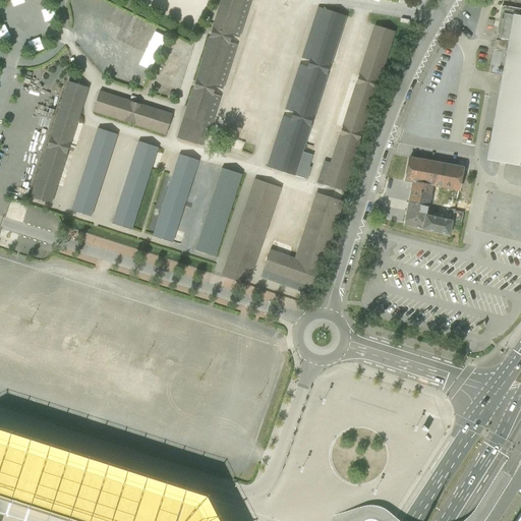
[(220,0),(176,138),(187,141),(205,147),(250,0),(220,0)]
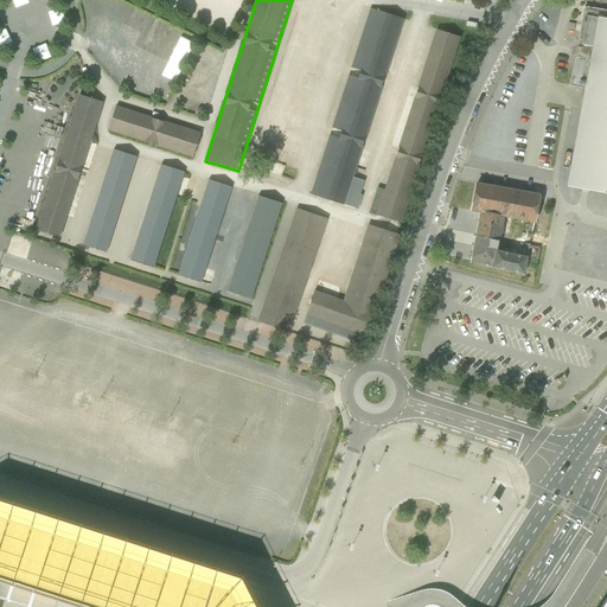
[(346,74),(315,196),(352,205),(401,16),(369,7),(355,65),(363,66),(360,77),(346,74)]
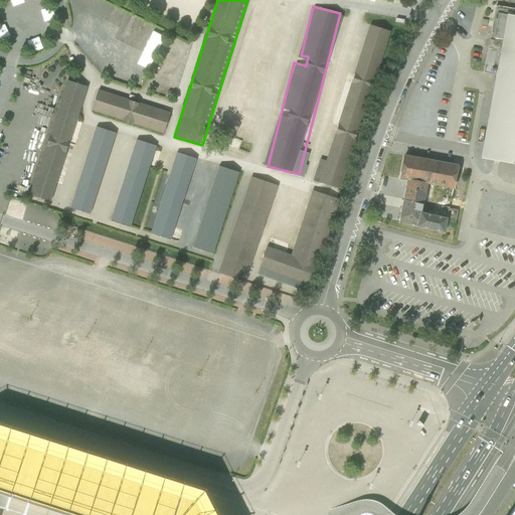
[(514,9),(496,8),(486,73),(498,75),(483,160),(498,163),(514,165),(514,9)]
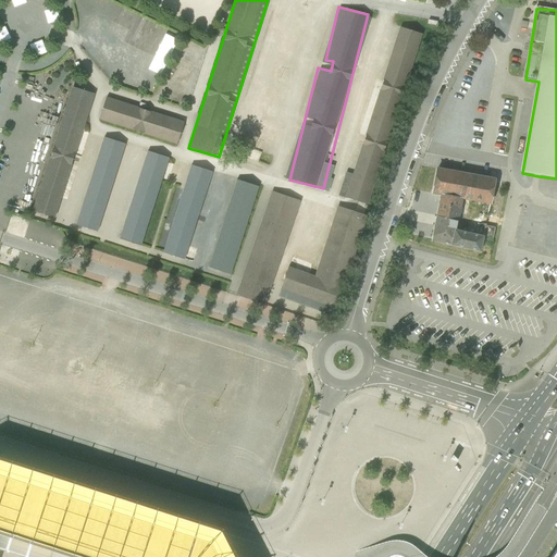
[(419,46),(422,33),(401,26),(397,39),(419,46)]
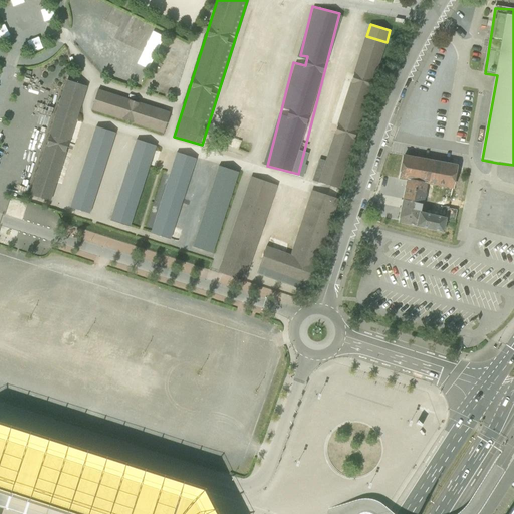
[(66,80),(30,196),(51,202),(87,87),(66,80)]
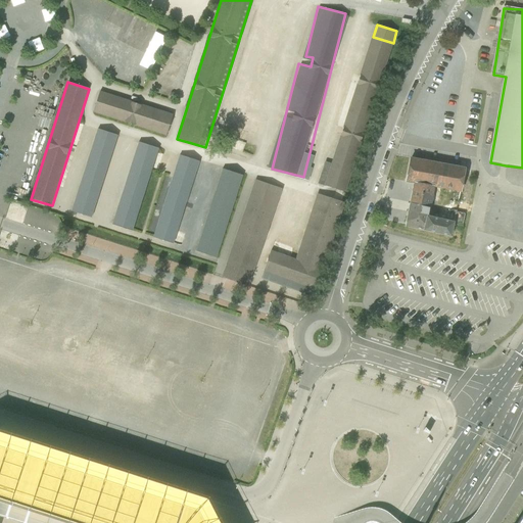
[(173,115),(100,92),(94,112),(167,136),(173,115)]
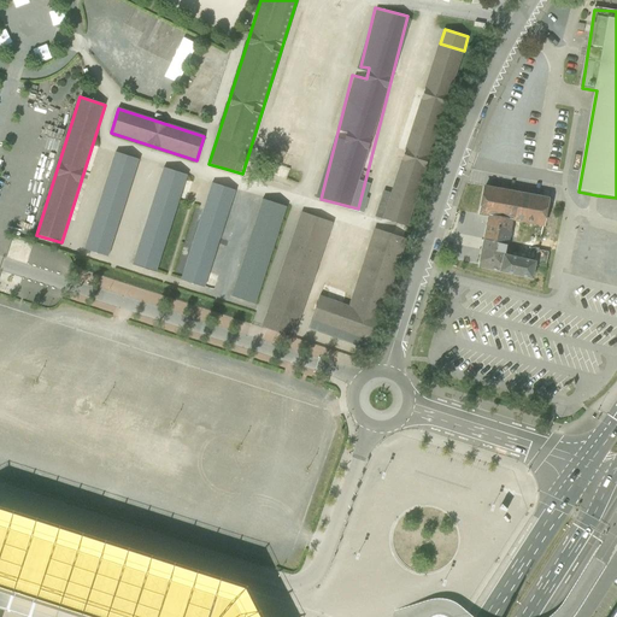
[(139,159),(116,153),(84,250),(107,257),(139,159)]
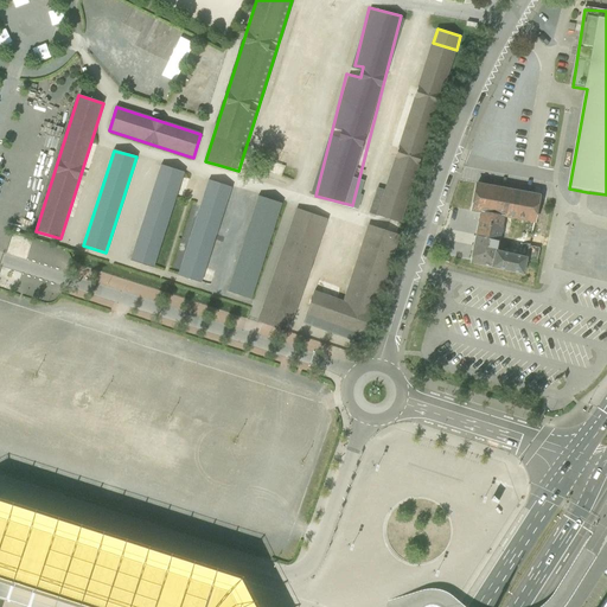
[(184,172),(161,165),(131,260),(153,268),(184,172)]
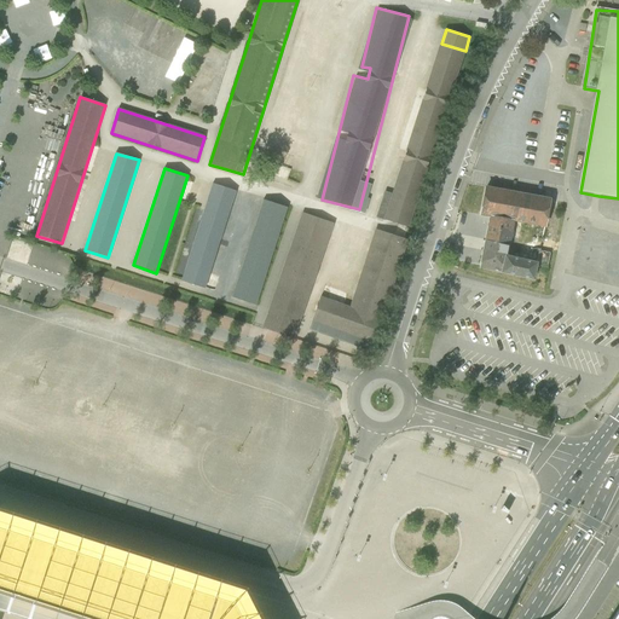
[(236,191),(213,184),(181,281),(206,289),(236,191)]
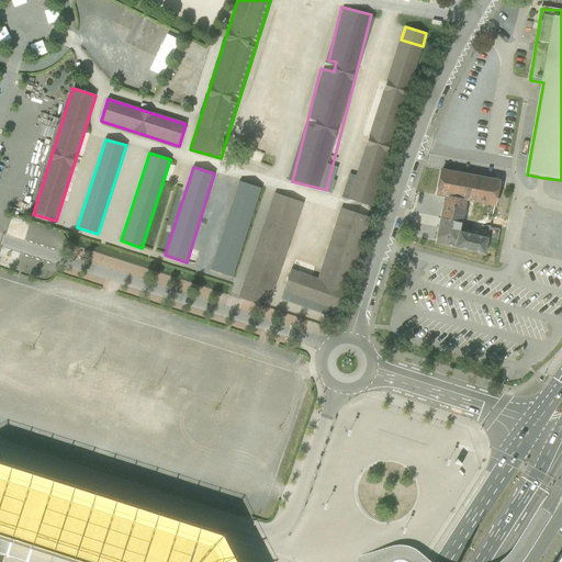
[(436,193),(446,195),(465,200),(494,205),(498,181),(440,170),(436,193)]
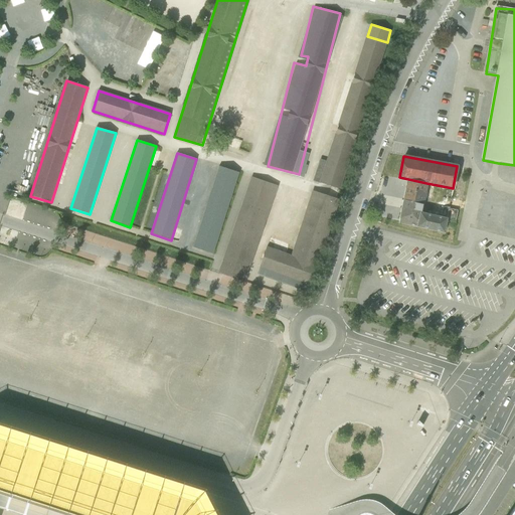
[(238,173),(219,166),(193,247),(212,253),(238,173)]
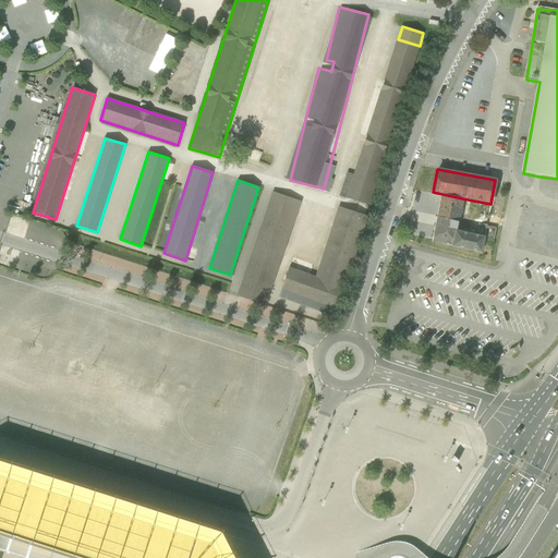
[(270,305),(300,198),(270,191),(241,296),(270,305)]
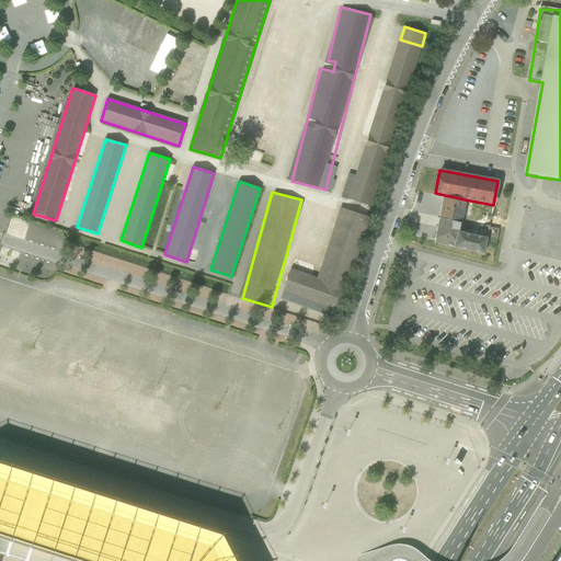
[(458,232),(465,199),(445,195),(435,243),(455,248),(458,232)]
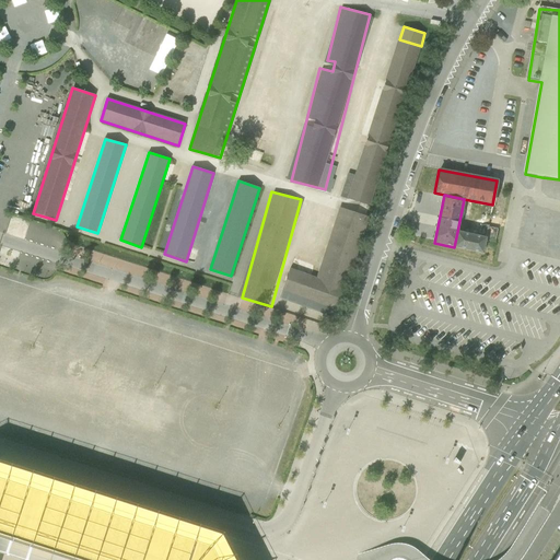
[(353,230),(361,228),(359,219),(350,221),(353,230)]
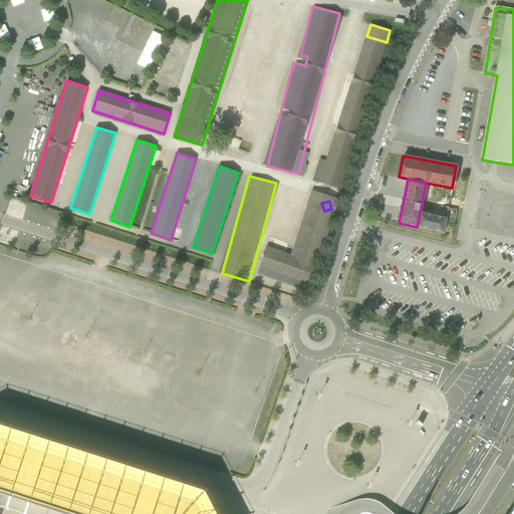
[(447,209),(446,218),(445,220),(453,222),(455,211),(447,209)]
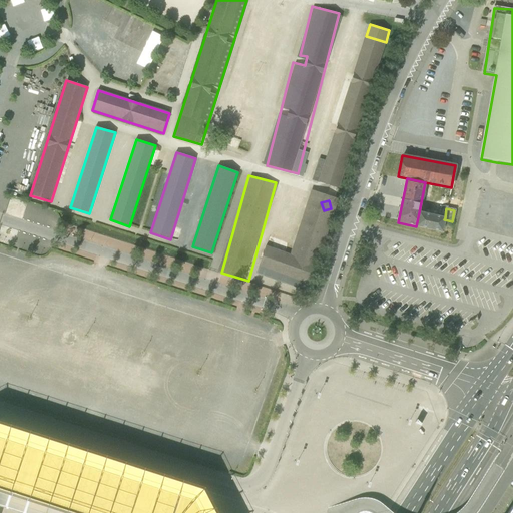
[(445,217),(419,212),(416,226),(442,231),(444,219),(445,217)]
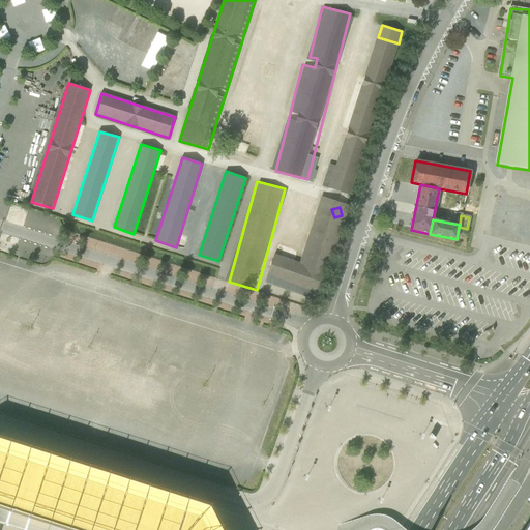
[(258,280),(305,293),(305,296),(317,299),(323,280),(310,275),(313,265),(273,255),(270,267),(262,265),(258,280)]
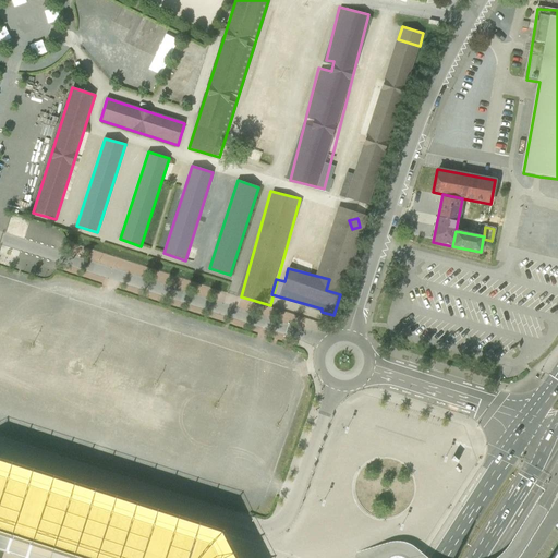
[(0,557),(235,557),(221,531),(217,529),(0,459),(0,557)]
